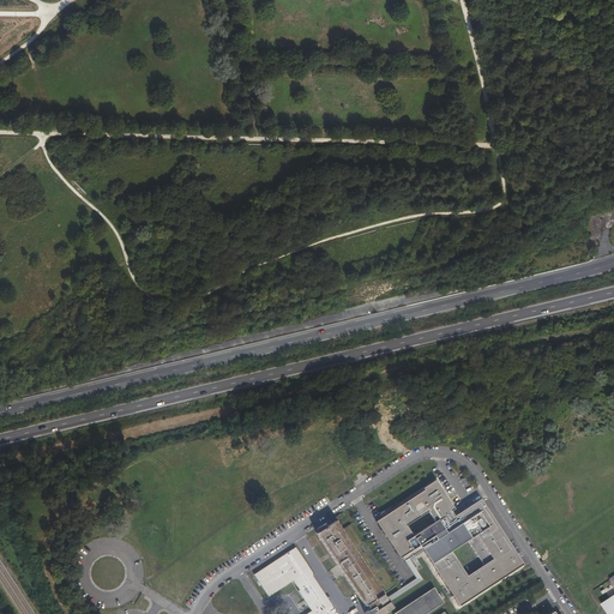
[(425,491),(409,500),(410,503),(426,493),(435,486),(452,511),(453,510),(435,481),(423,488),(425,491)]
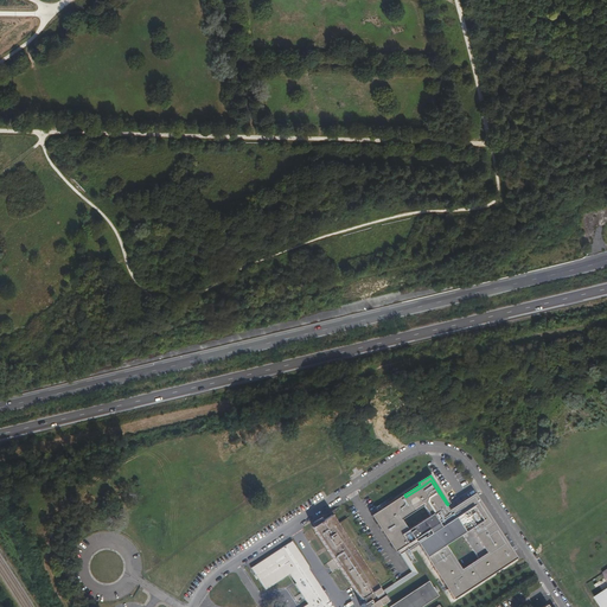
[(411,572),(379,593),(382,596),(384,595),(417,574),(404,551),(417,543),(421,542),(434,563),(432,564),(454,600),(517,558),(478,498),(452,513),(449,510),(447,505),(430,480),(421,487),(406,497),(404,494),(374,515),(397,550),(411,572)]
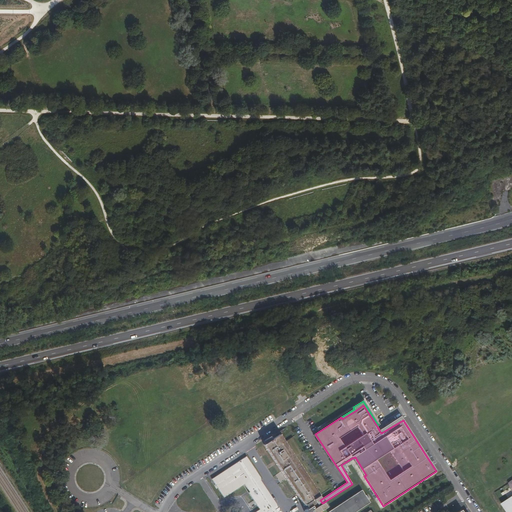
[(401,416),(379,430),(381,433),(403,420),(401,416)]
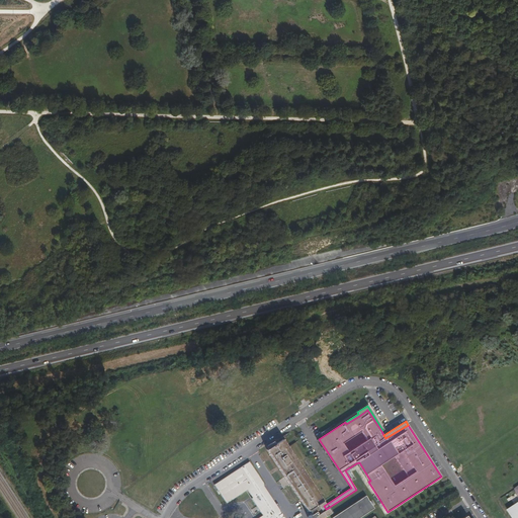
[(319,439),(317,440),(337,471),(339,469),(319,439)]
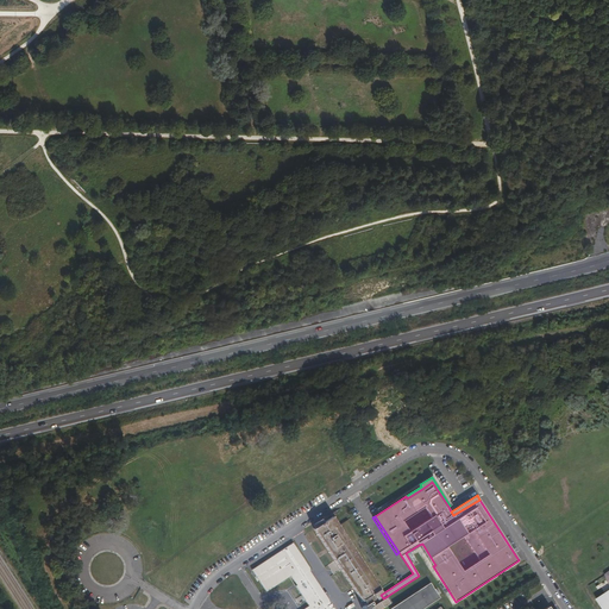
[(548,608),(548,607),(545,608),(441,608),(440,608),(438,608),(381,608),(389,603),(385,597),(383,598),(378,591),(381,590),(351,544),(358,539),(346,520),(338,526),(333,518),(314,529),(362,602),(363,601),(365,606),(363,607),(363,608),(362,608),(368,608),(370,608),(548,608)]
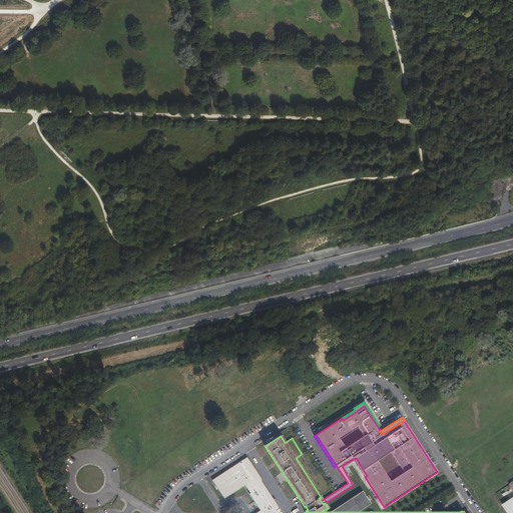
[(282,512),(261,481),(262,480),(246,457),(212,480),(224,499),(245,486),(250,494),(249,494),(261,511),(257,512),(282,512)]
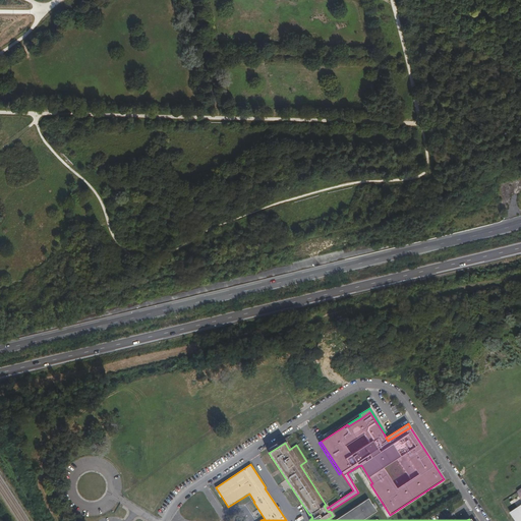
[(361,465),(358,466),(370,484),(372,483),(361,465)]
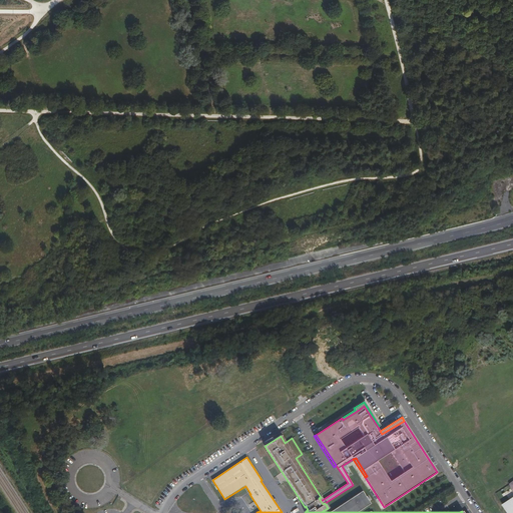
[(281,473),(278,475),(282,483),(286,481),(281,473)]
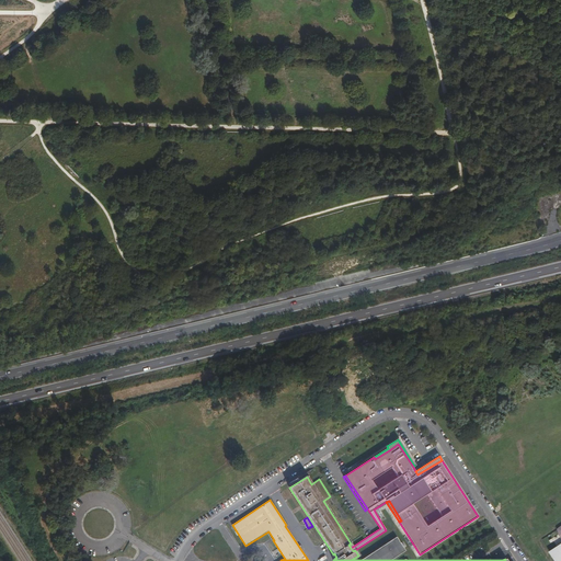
[(560,560),(560,526),(558,528),(560,536),(560,537),(560,546),(551,552),(556,560),(560,560)]
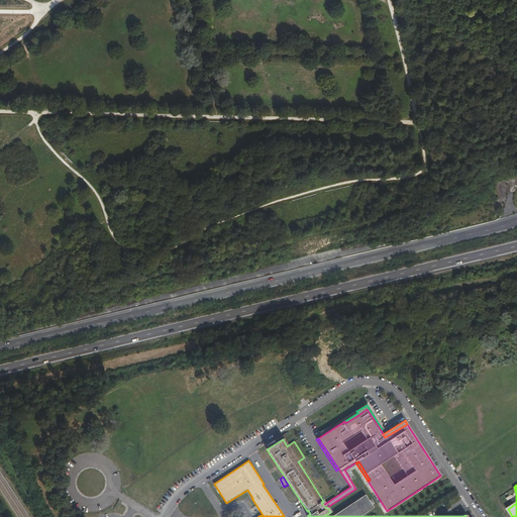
[(330,516),(357,516),(375,506),(367,494),(331,516),(330,516)]
